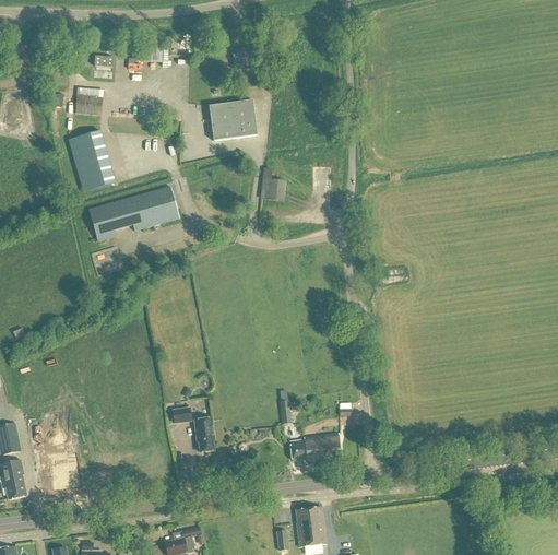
[(135,59),(162,60),(162,45),(137,44),(135,59)]
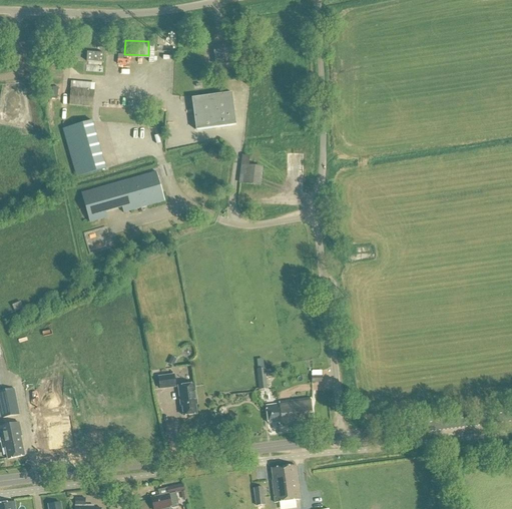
[(217,63),(229,62),(227,43),(215,45),(217,63)]
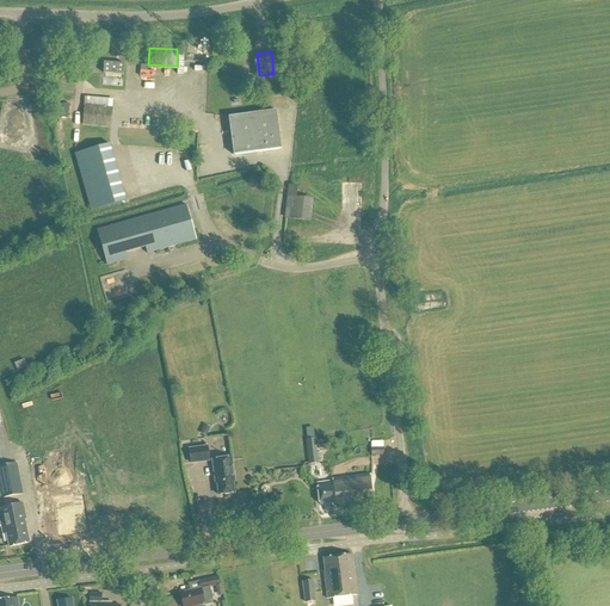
[(123,73),(124,62),(105,61),(104,72),(123,73)]
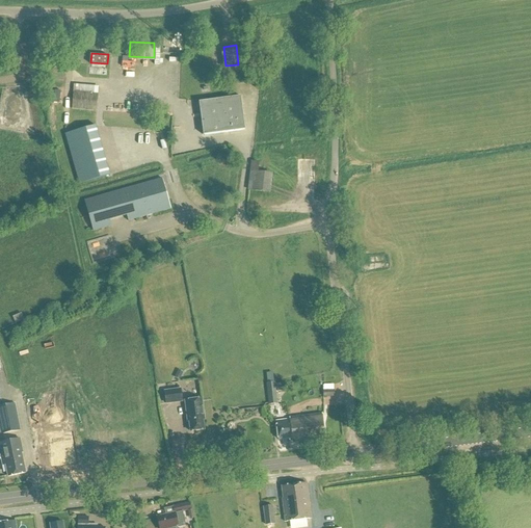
[(71,106),(96,108),(98,83),(73,81),(71,106)]
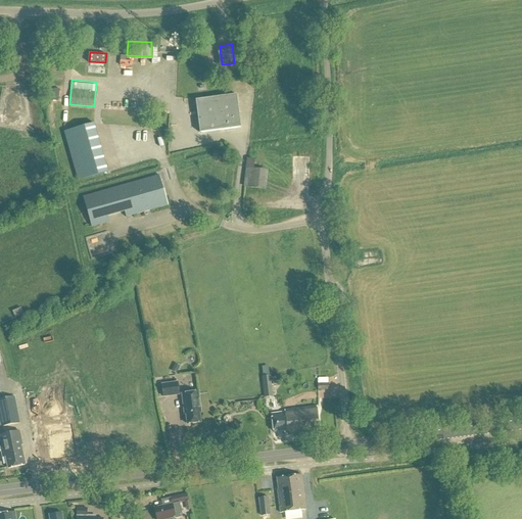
[(199,131),(241,125),(236,92),(194,98),(199,131)]
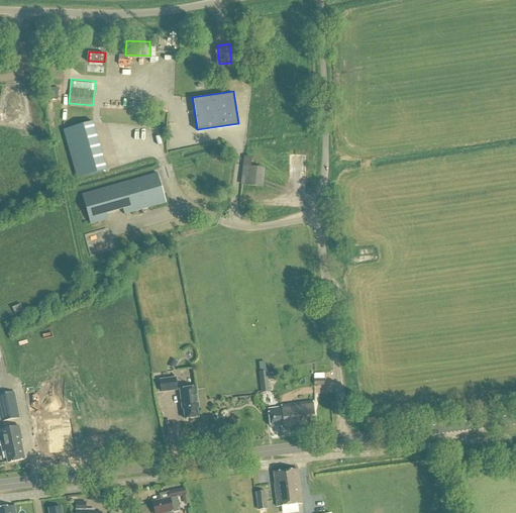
[(132,104),(143,104),(143,94),(138,94),(138,99),(132,98),(132,104)]
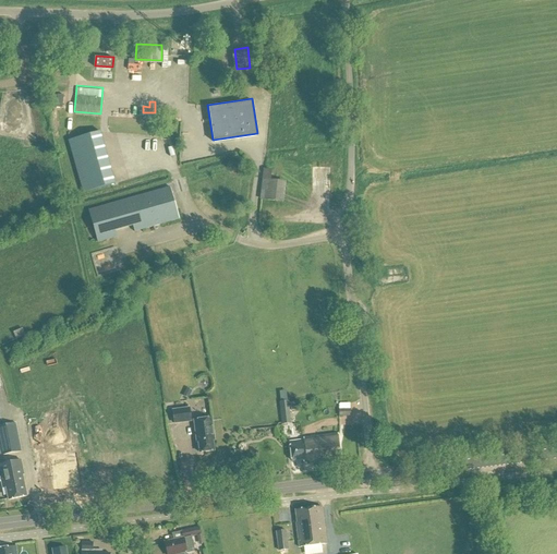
[(114,180),(99,129),(67,137),(82,190),(114,180)]
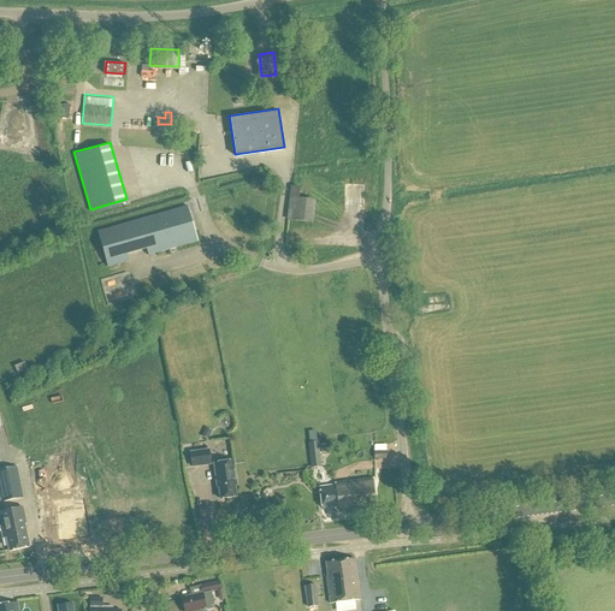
[(314,197),(289,195),(287,217),(312,220),(314,197)]
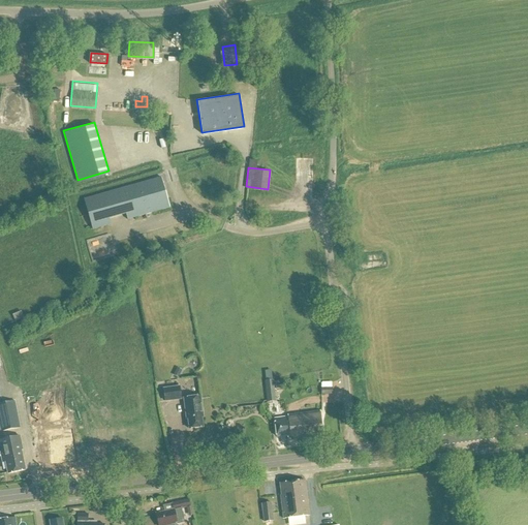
[(169,206),(161,176),(85,197),(93,227),(112,221),(111,216),(126,212),(128,217),(169,206)]
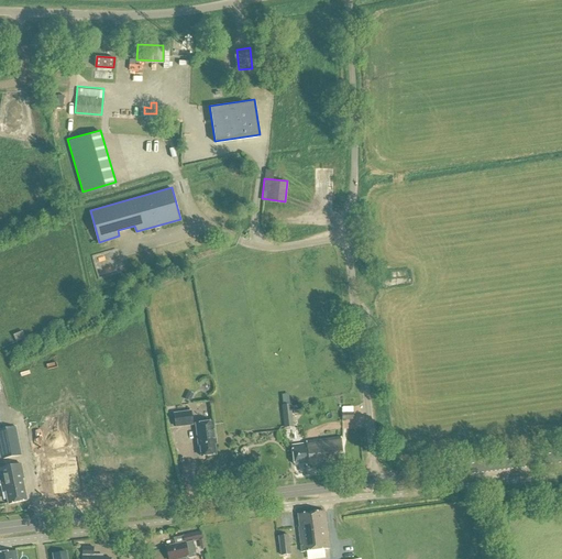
[(21,328),(12,332),(15,339),(24,335),(21,328)]
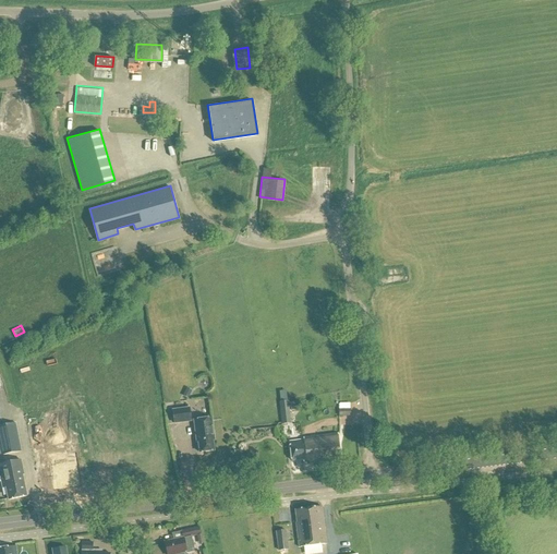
[(287,398),(279,399),(281,421),(290,420),(287,398)]
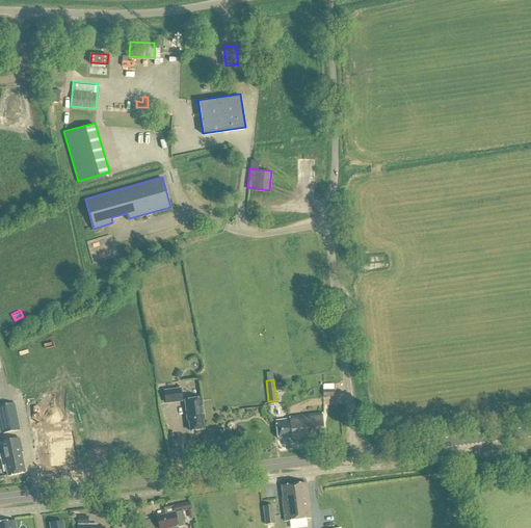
[(166,399),(182,398),(180,385),(164,387),(166,399)]
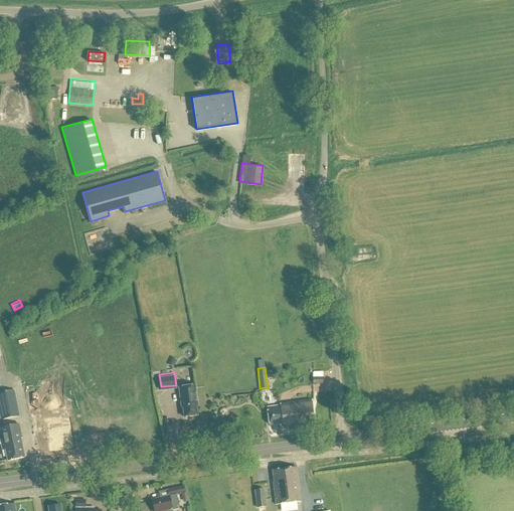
[(197,402),(195,382),(179,384),(181,404),(183,404),(184,413),(197,412),(196,402),(197,402)]
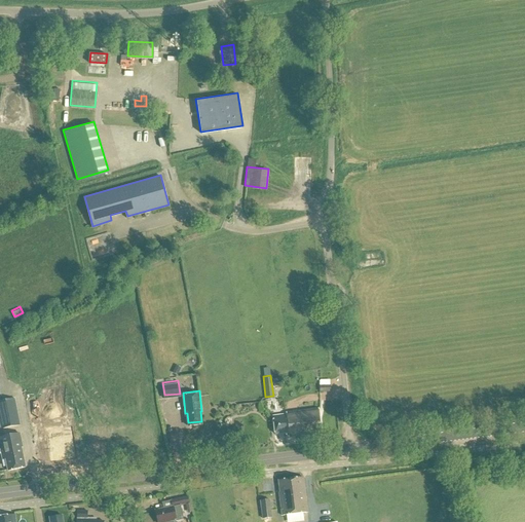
[(0,426),(20,422),(14,396),(0,398),(0,426)]
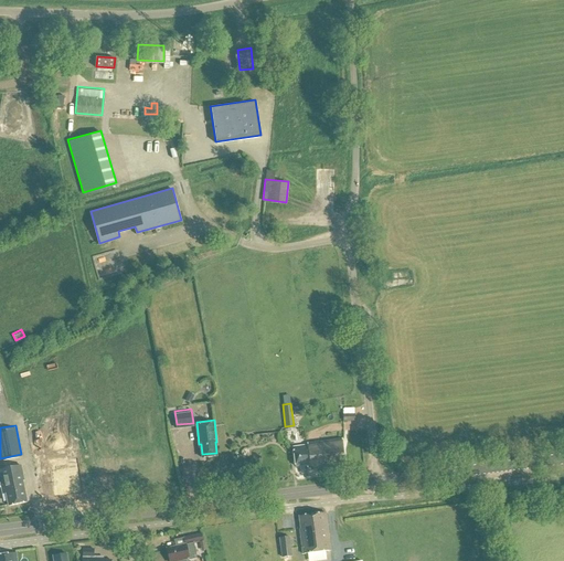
[(315,468),(346,465),(341,435),(308,440),(308,442),(294,443),(297,463),(311,462),(315,468)]
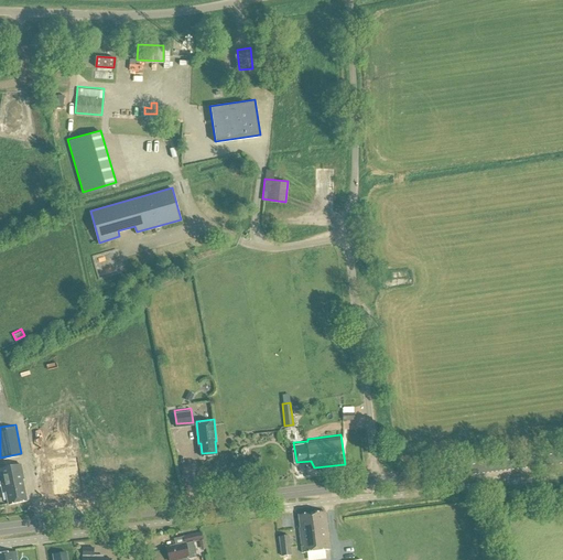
[(40,447),(66,445),(66,437),(39,438),(40,447)]
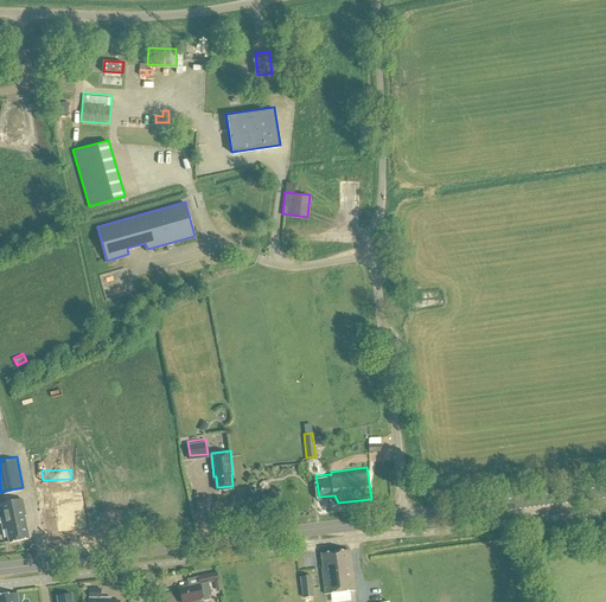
[(62,517),(64,527),(83,524),(82,513),(84,512),(80,491),(56,495),(59,517),(62,517)]
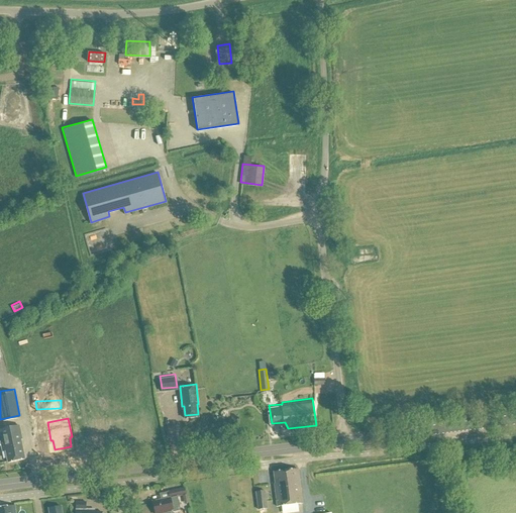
[(23,437),(20,424),(0,428),(0,433),(3,448),(7,448),(9,460),(25,457),(21,437),(23,437)]
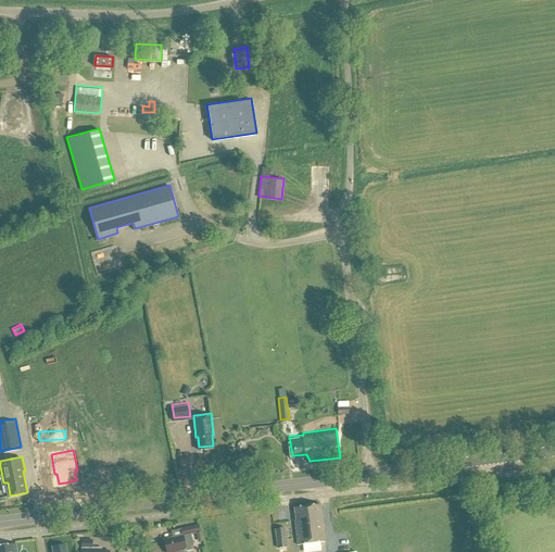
[(294,518),(297,542),(325,539),(323,524),(319,525),(318,517),(322,517),(319,502),(293,505),(294,518)]
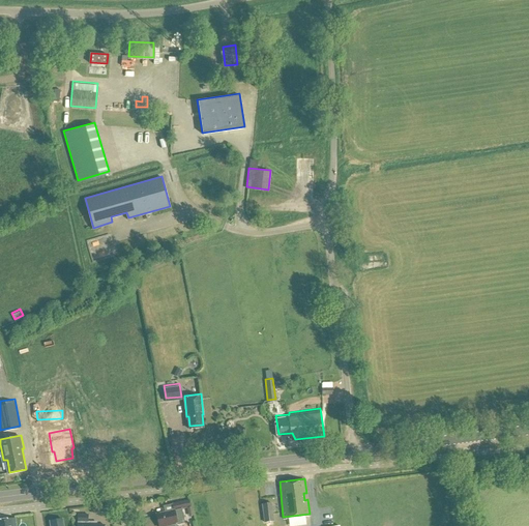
[(184,505),(183,499),(171,501),(173,508),(155,512),(158,525),(162,525),(169,525),(170,525),(169,523),(175,522),(176,523),(184,521),(181,506),(184,505)]
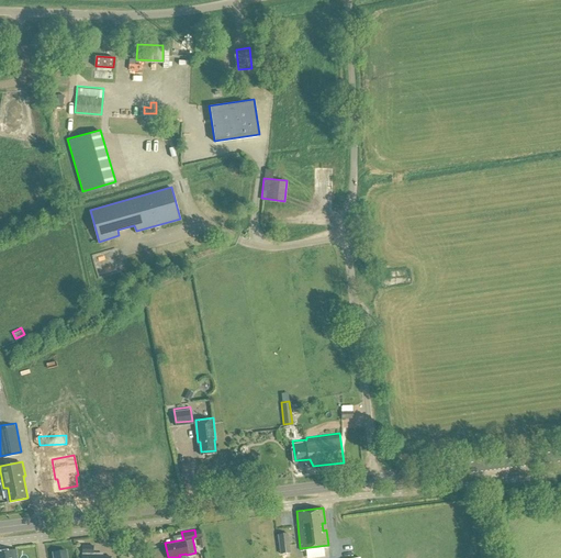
[(287,533),(278,534),(280,551),(289,550),(287,533)]
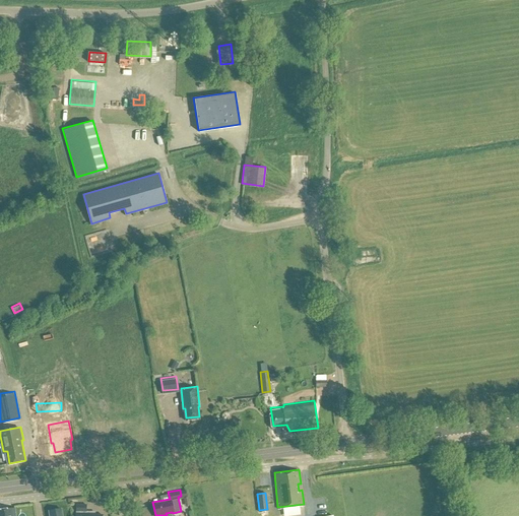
[(86,502),(75,502),(75,515),(79,515),(102,515),(102,513),(91,512),(91,510),(86,509),(86,502)]
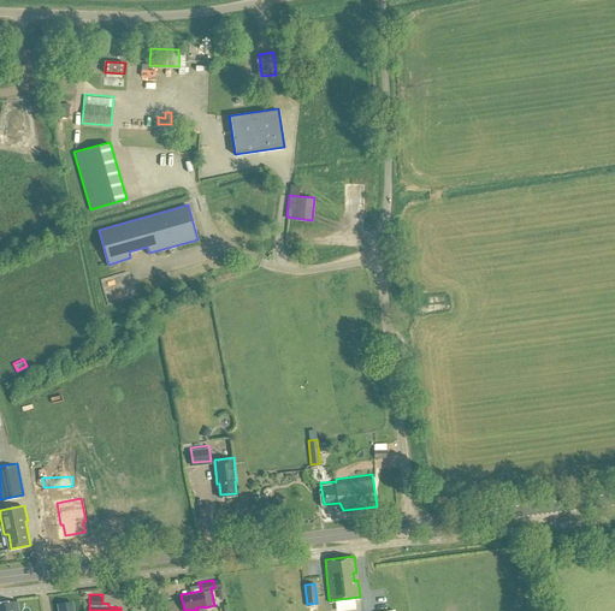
[(18,610),(17,599),(0,601),(0,610),(18,610)]
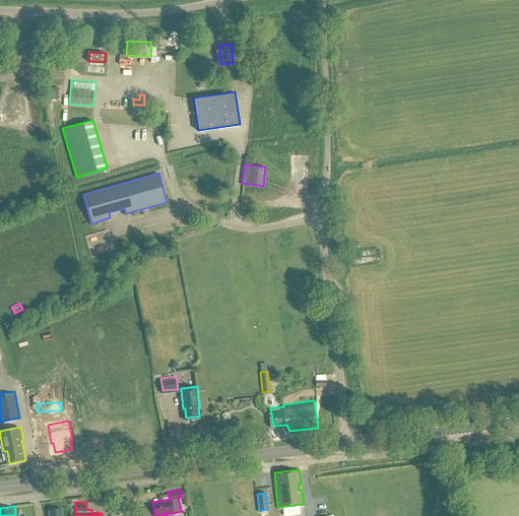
[(62,515),(60,507),(49,509),(49,515),(62,515)]
